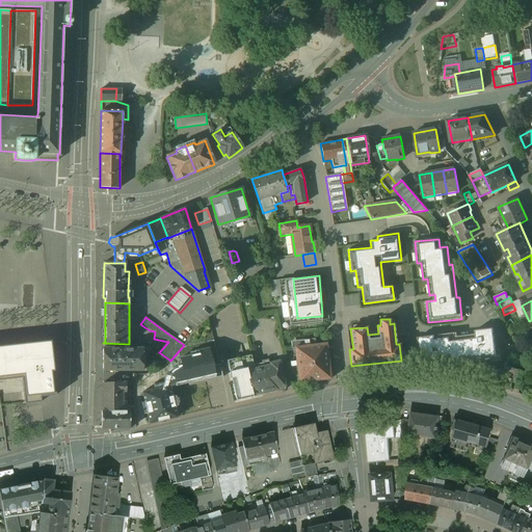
[(457,333),(418,338),(421,362),(451,357),(451,362),(497,356),(494,328),(475,330),(476,335),(457,337),(457,333)]
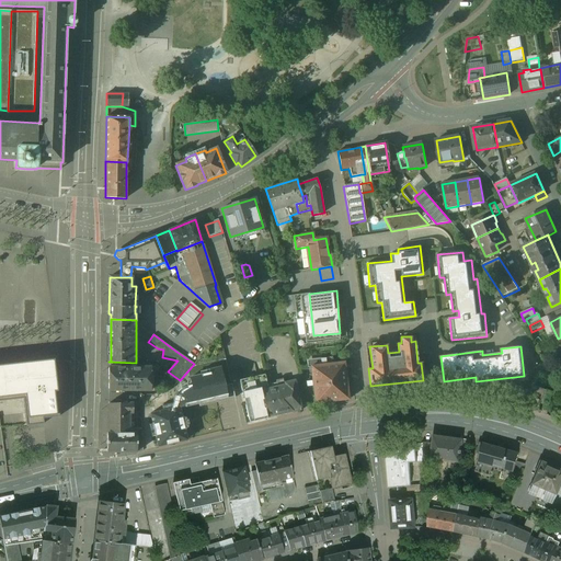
[(58,357),(0,362),(0,400),(23,398),(26,424),(44,423),(43,418),(58,416),(56,392),(61,392),(58,357)]
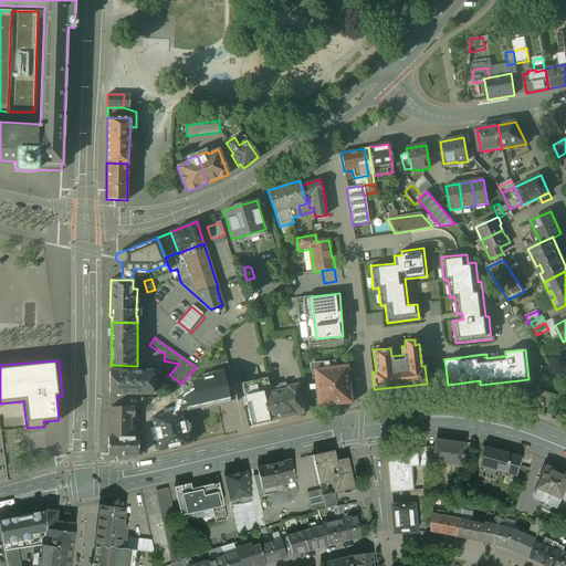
[(347,367),(336,368),(335,366),(333,364),(329,364),(327,364),(325,365),(324,367),(325,369),(314,370),(318,407),(352,404),(347,367)]
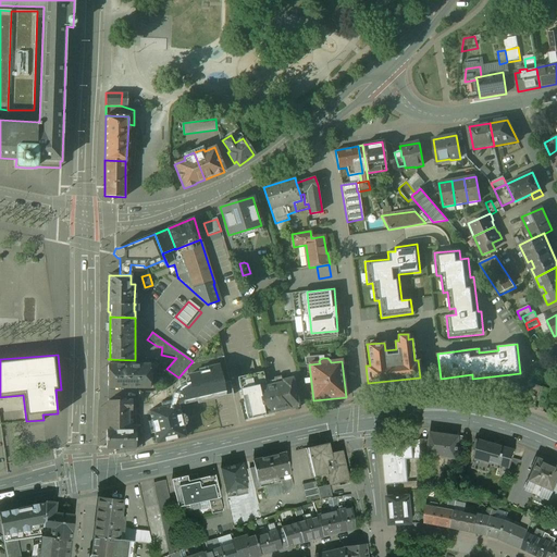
[(150,364),(109,363),(108,387),(149,387),(150,364)]
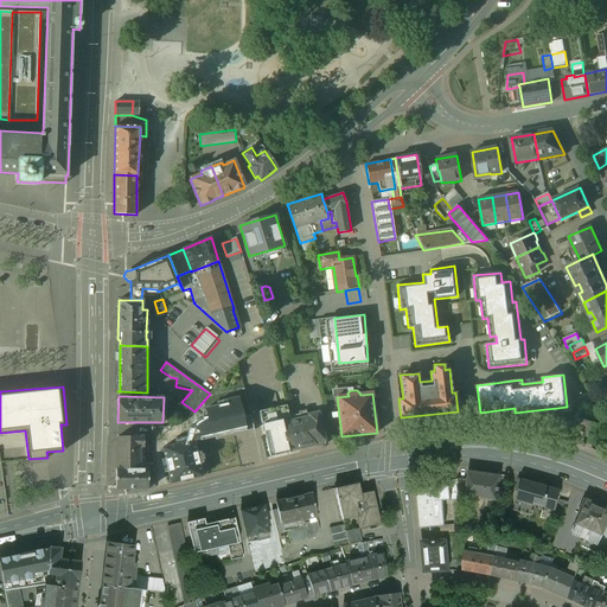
[(238,397),(217,402),(217,406),(208,408),(208,409),(205,410),(206,417),(202,419),(198,420),(196,421),(195,422),(191,426),(190,427),(190,428),(189,428),(187,434),(187,436),(174,439),(176,445),(193,440),(195,442),(200,441),(224,435),(225,438),(254,432),(250,416),(243,417),(238,397)]
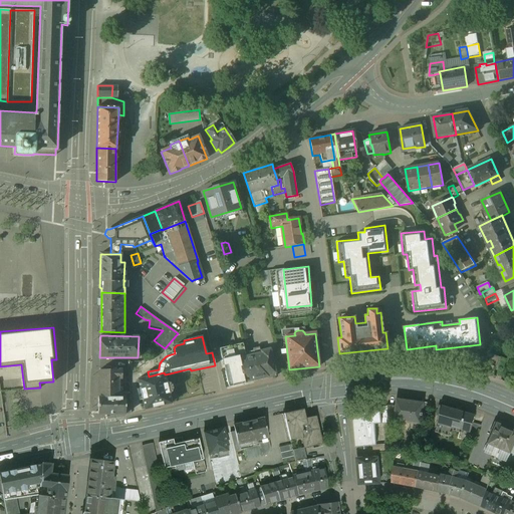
[(253,351),(245,352),(243,343),(219,348),(228,388),(264,379),(276,376),(270,349),(260,351),(259,347),(253,349),(253,351)]
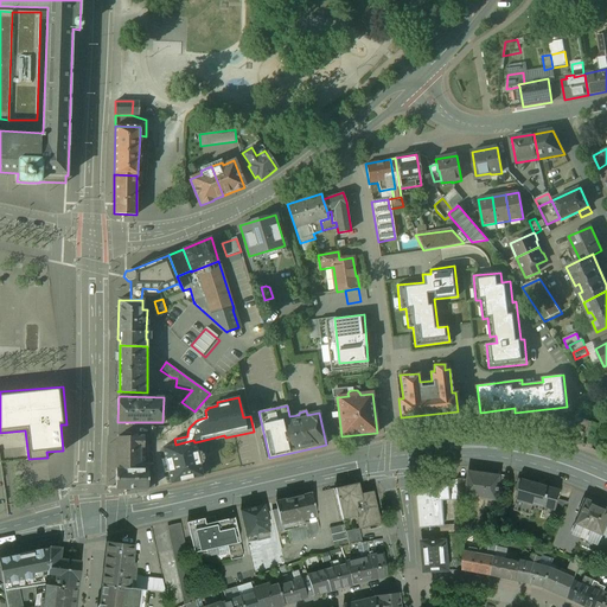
[(592,422),(581,419),(576,429),(587,434),(592,422)]
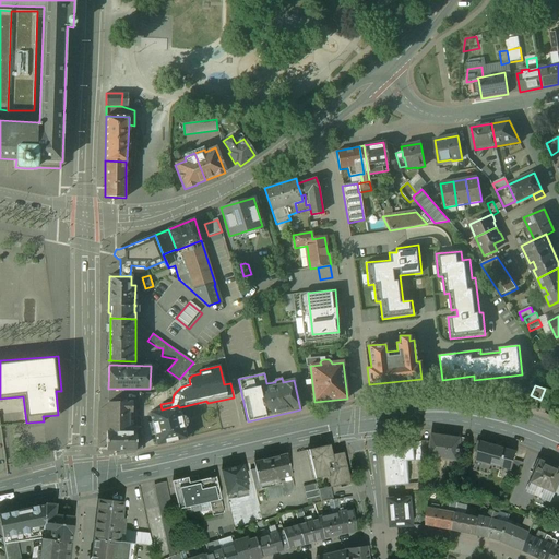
[(130,402),(109,402),(109,431),(130,431),(130,413),(132,413),(132,403),(130,403),(130,402)]
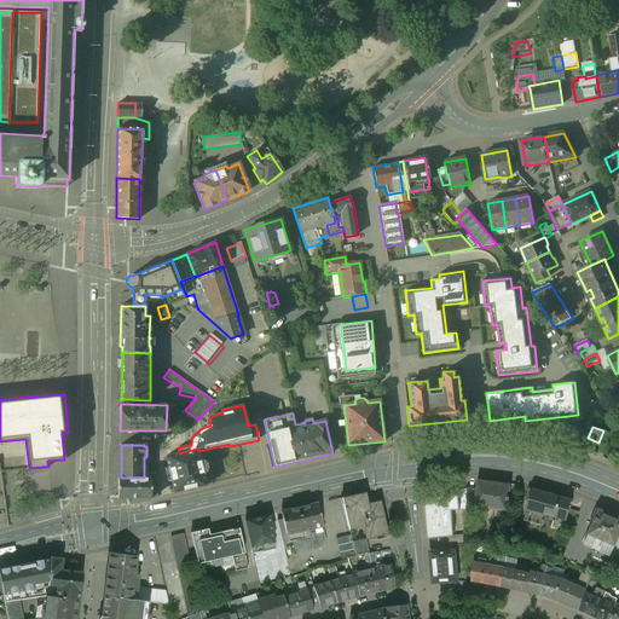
[(179,453),(166,457),(168,468),(165,469),(168,482),(172,482),(174,493),(184,491),(185,491),(189,492),(194,491),(196,489),(207,486),(203,475),(207,472),(208,468),(207,464),(203,461),(201,460),(198,451),(197,449),(179,453)]
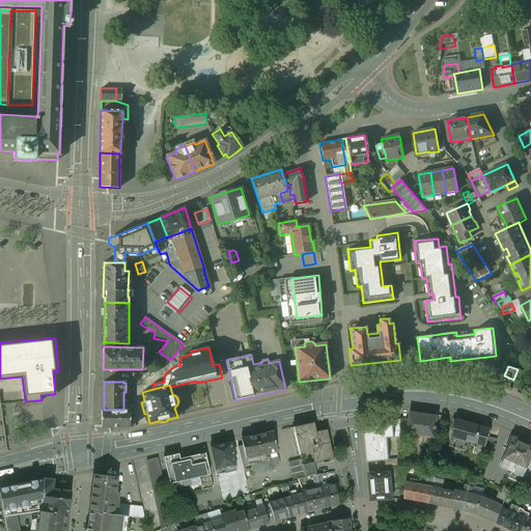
[(104,410),(102,410),(102,428),(130,428),(130,410),(123,410),(104,410)]
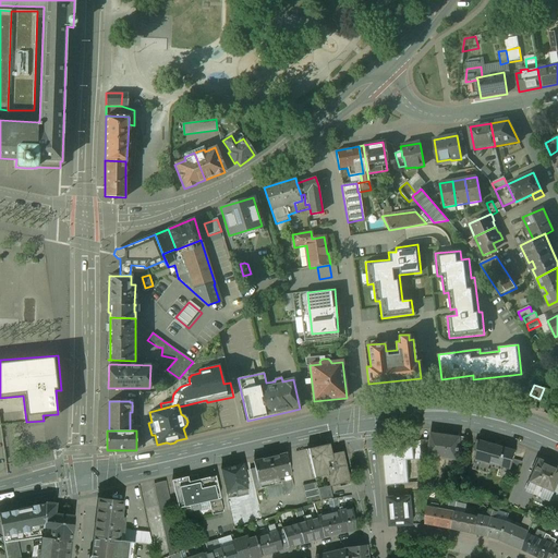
[(461,438),(432,434),(431,443),(428,458),(447,460),(456,461),(458,461),(459,456),(460,456),(460,452),(460,449),(461,438)]
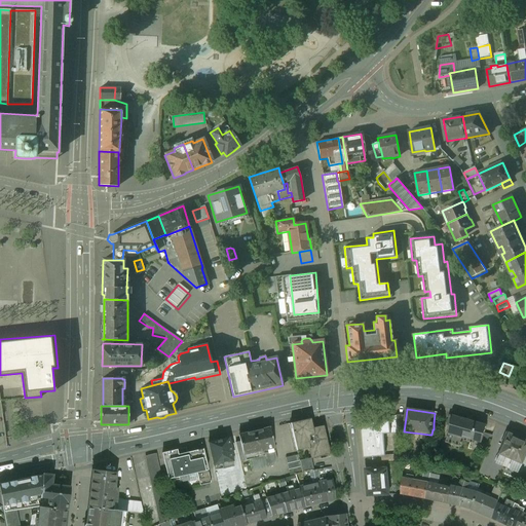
[(383,424),(364,426),(367,456),(384,454),(382,435),(397,433),(398,430),(398,416),(382,417),(383,424)]
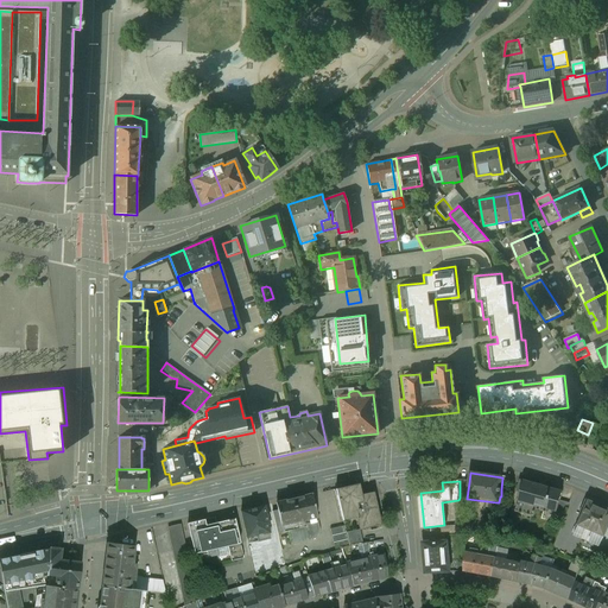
[(469,482),(460,481),(460,498),(467,499),(469,482)]
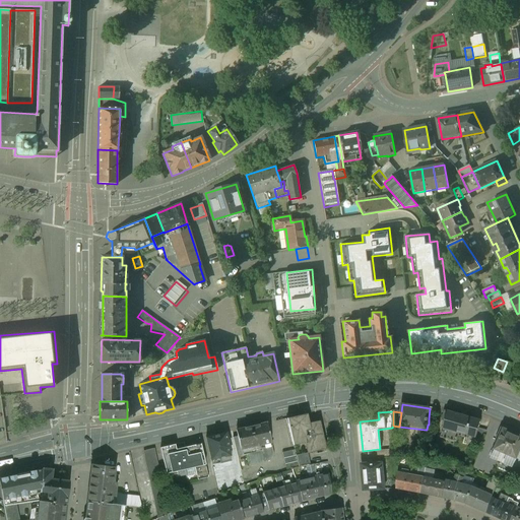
[(481,420),(448,411),(446,421),(444,428),(459,433),(476,438),(480,426),(481,420)]
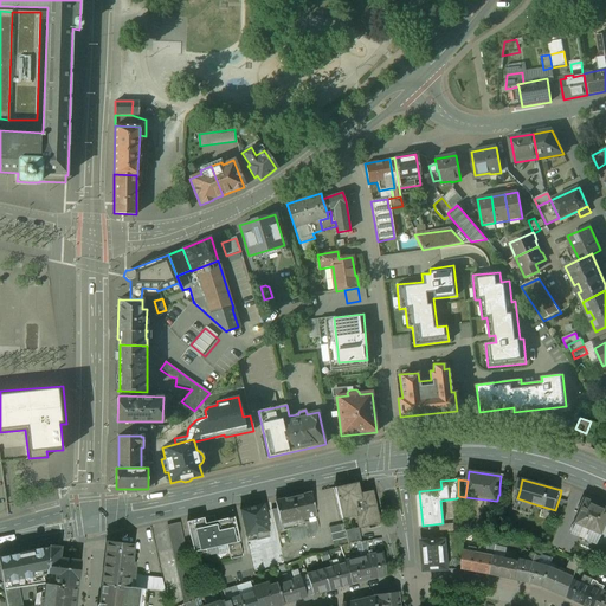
[(373,491),(361,494),(359,483),(335,488),(342,520),(355,516),(359,528),(359,529),(380,523),(373,491)]
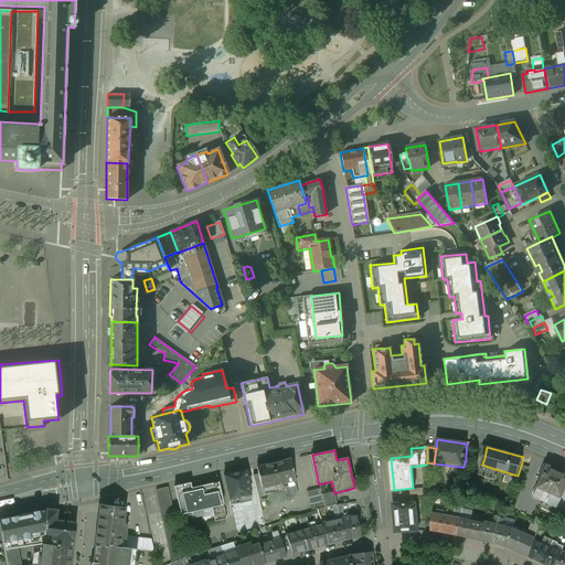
[(281,462),(257,468),(258,475),(253,476),(258,497),(269,493),(273,505),(286,502),(286,499),(287,499),(283,484),(289,482),(285,467),(281,462)]
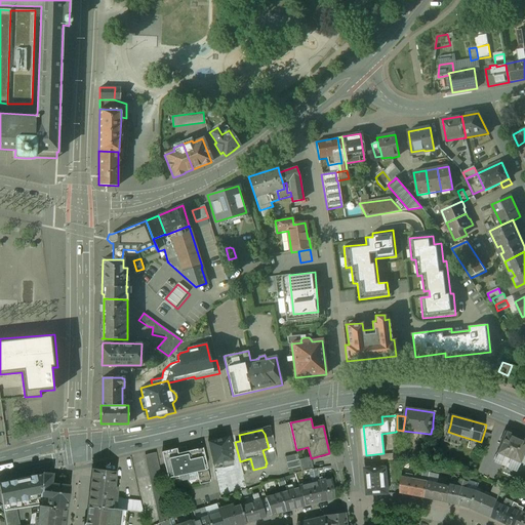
[(492,432),(485,430),(481,442),(485,442),(487,442),(489,440),(492,432)]
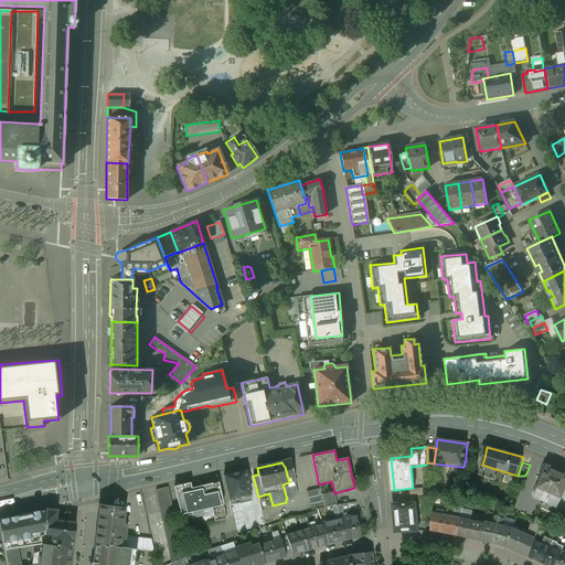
[(499,470),(482,465),(479,476),(497,480),(499,470)]
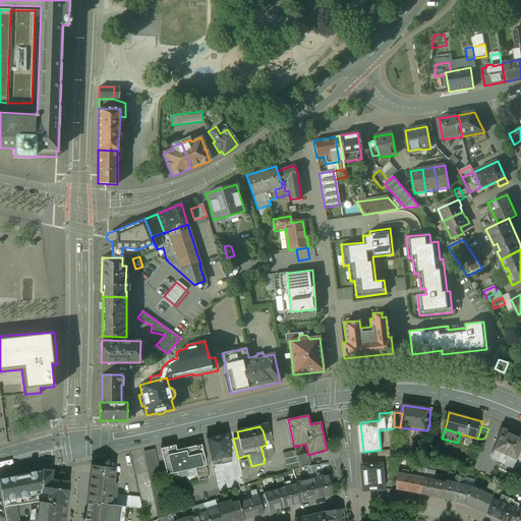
[(520,437),(504,429),(502,430),(502,431),(497,442),(500,443),(496,450),(503,453),(509,456),(517,460),(520,450),(520,437)]
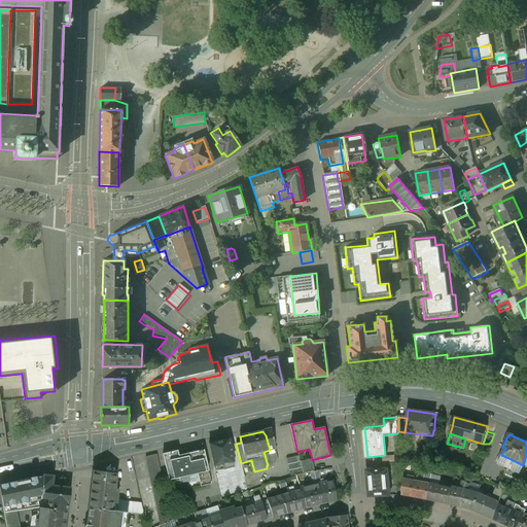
[(229,438),(209,444),(213,459),(233,455),(229,438)]
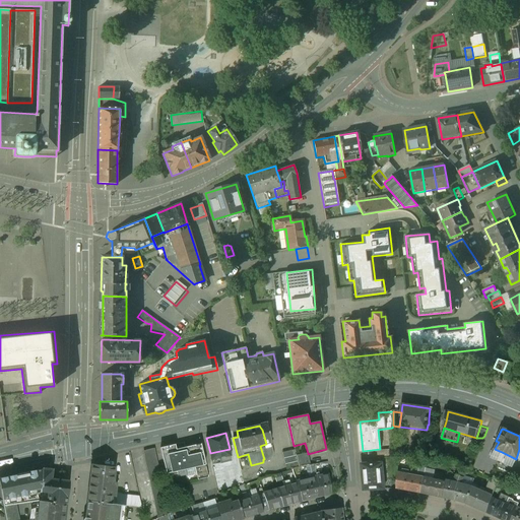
[(201,444),(176,450),(175,445),(160,448),(167,474),(195,467),(205,465),(205,464),(201,444)]
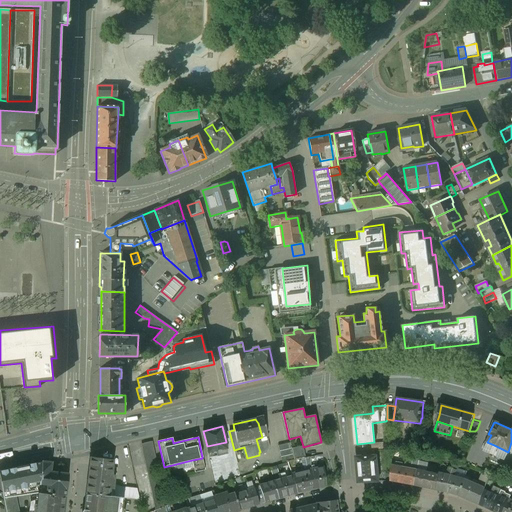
[(166,506),(152,442),(142,444),(156,511),(165,507),(166,506)]
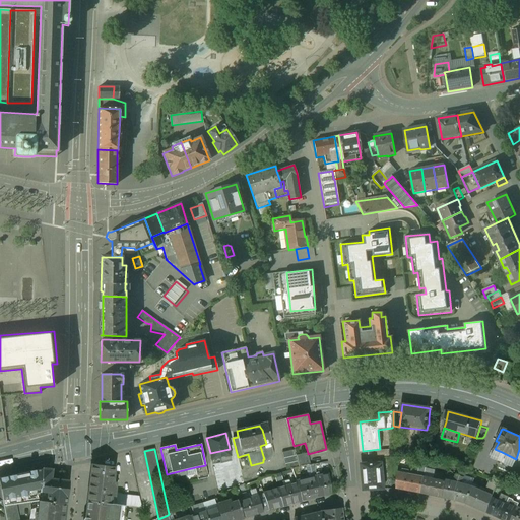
[(230,449),(210,453),(212,460),(231,455),(230,449)]
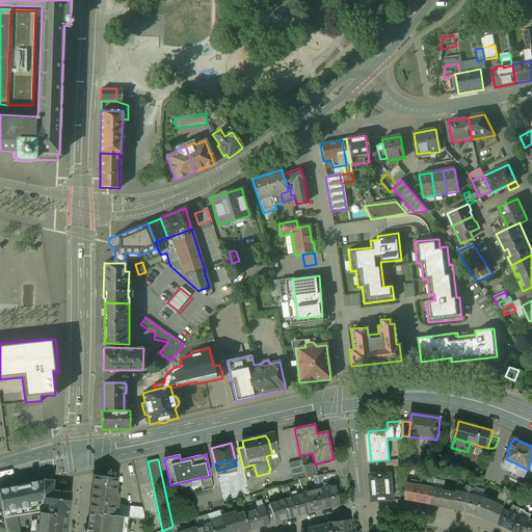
[(513,462),(506,459),(503,469),(509,472),(513,462)]
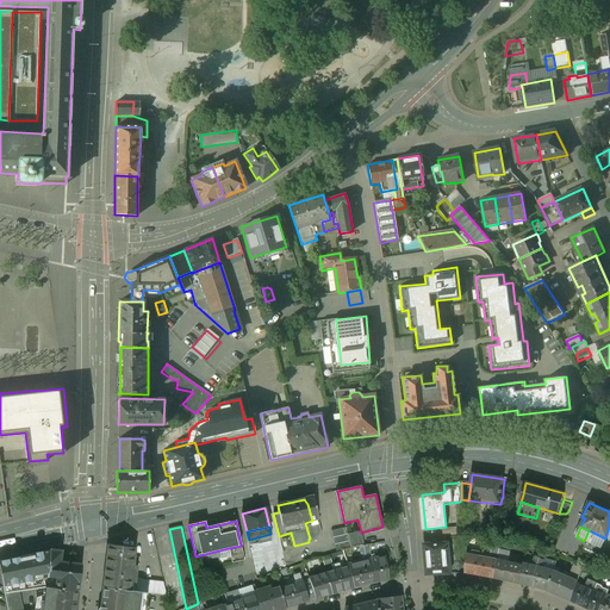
[(361,531),(347,534),(350,548),(365,546),(361,533),(361,531)]
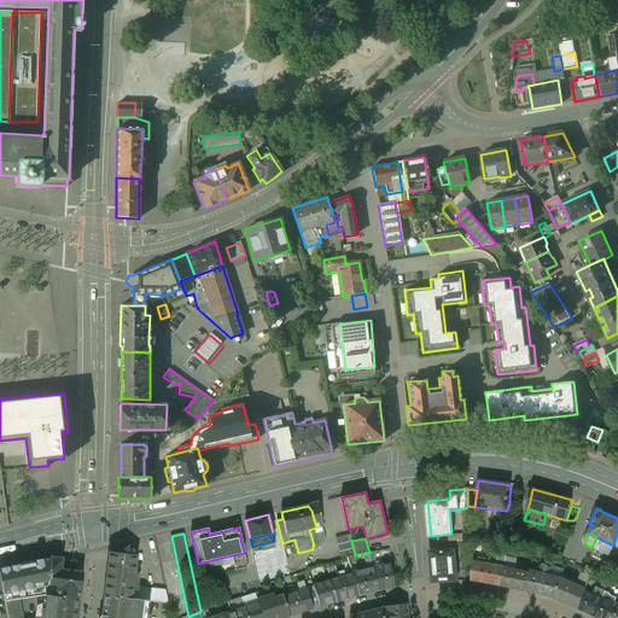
[(604,541),(600,552),(608,555),(613,546),(604,541)]
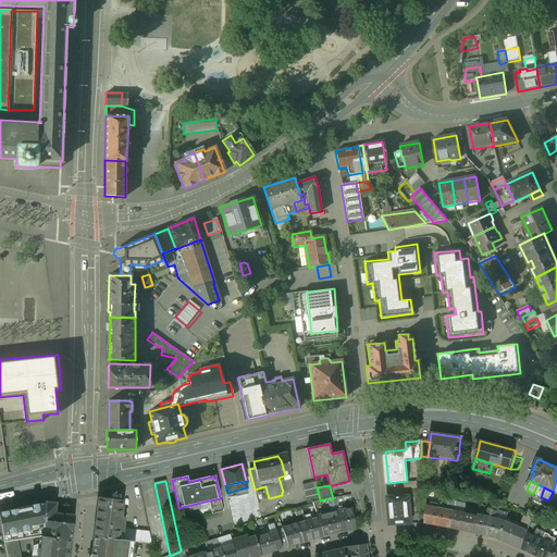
[(226,496),(220,497),(220,498),(223,511),(231,510),(226,496)]
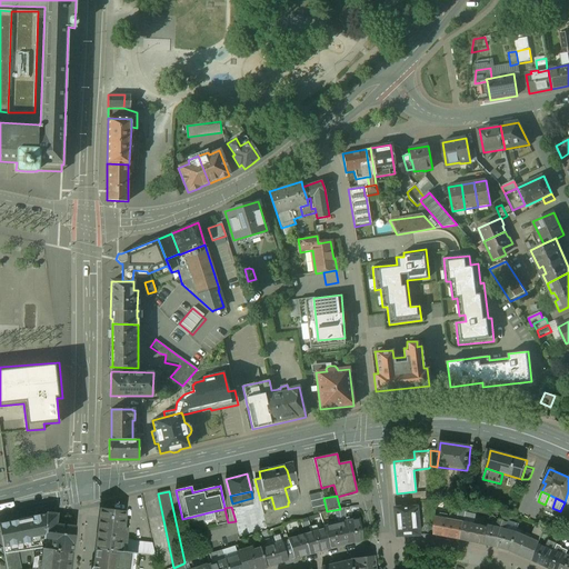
[(419,507),(396,508),(397,521),(398,537),(421,535),(419,507)]
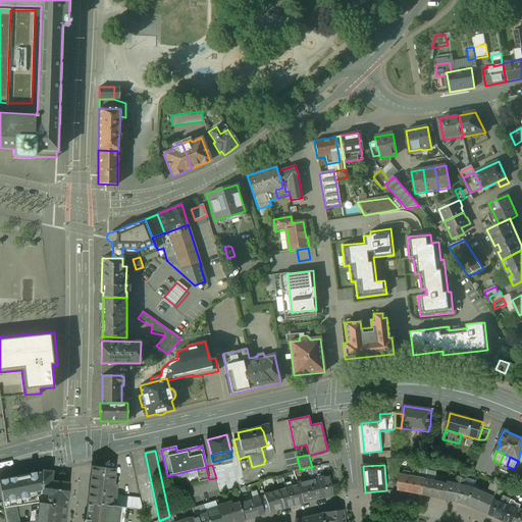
[(115,470),(92,467),(91,478),(88,503),(111,506),(112,498),(115,499),(115,494),(116,485),(113,485),(115,470)]
